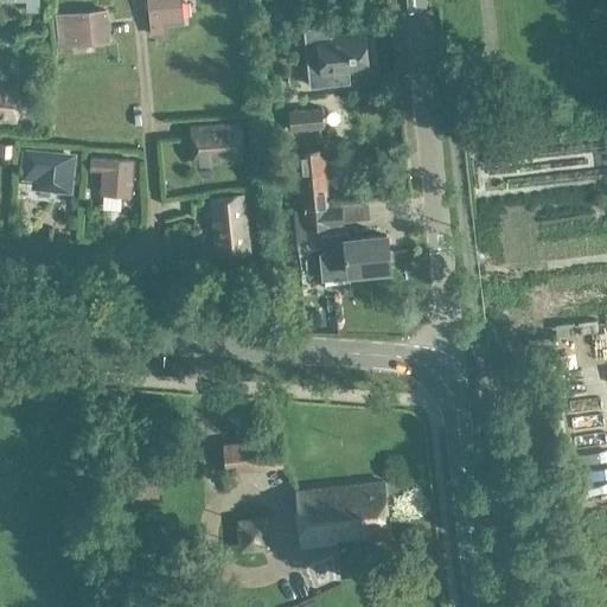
[(5,0),(6,1),(26,0),(26,13),(40,12),(39,0),(5,0)]
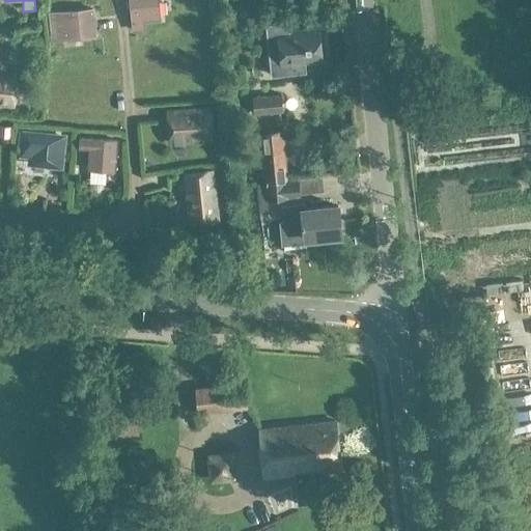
[(129,0),(132,32),(145,31),(145,22),(161,20),(159,0),(129,0)]
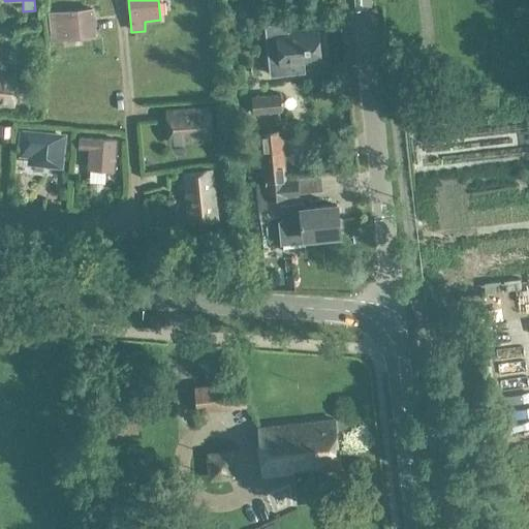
[(93,8),(48,12),(49,26),(57,25),(58,40),(96,37),(94,25),(96,25),(96,17),(94,17),(93,8)]
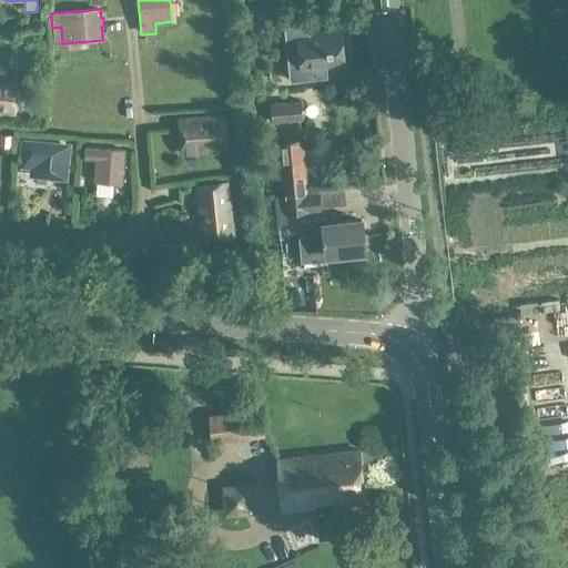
[(284,27),(290,79),(325,75),(324,64),(344,62),(341,31),(307,36),(306,24),(284,27)]
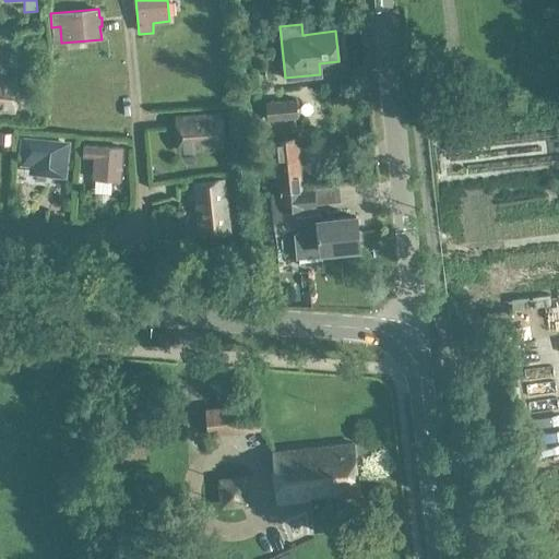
[(18,83),(0,81),(0,108),(14,110),(18,83)]
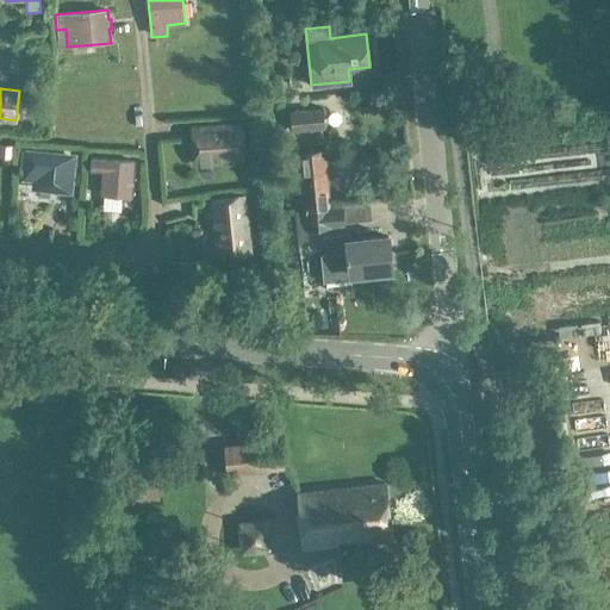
[(299,112),(294,113),(288,114),(291,135),(323,130),(319,111),(299,113),(299,112)]
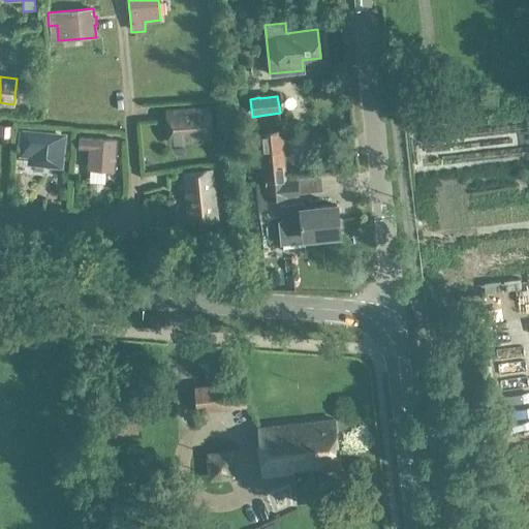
[(211,106),(166,109),(168,145),(213,143),(211,106)]
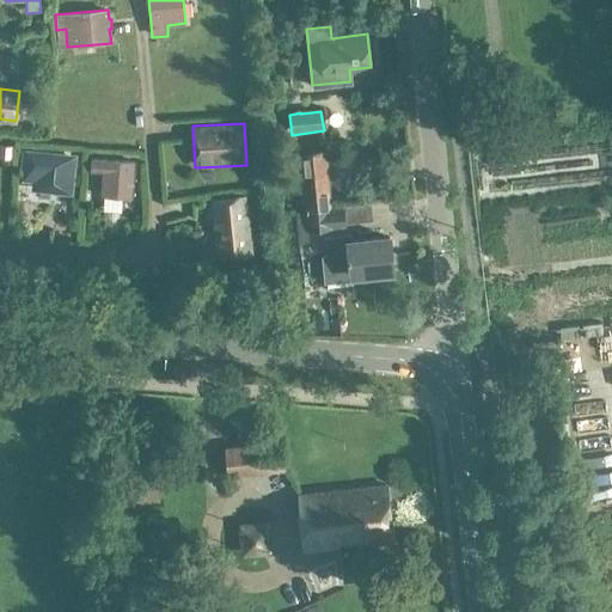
[(13,147),(0,145),(0,157),(12,158),(13,147)]
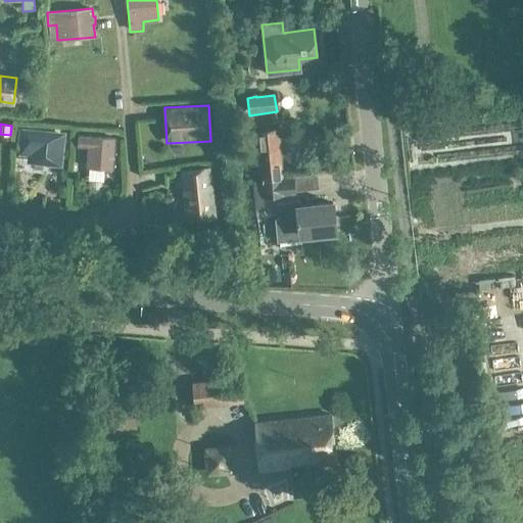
[(21,128),(20,144),(29,145),(28,163),(62,167),(65,133),(21,128)]
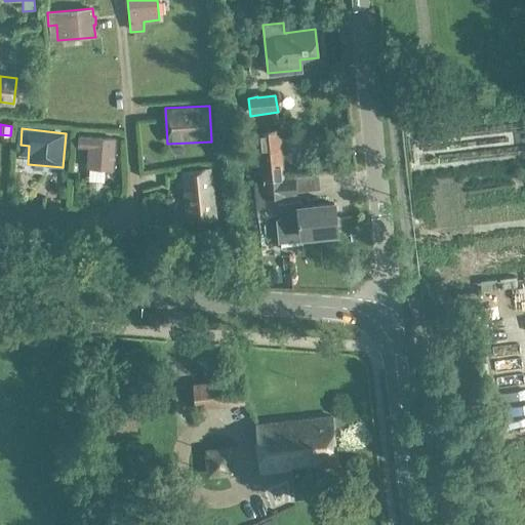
[(263,179),(283,177),(279,130),(258,132),(263,179)]
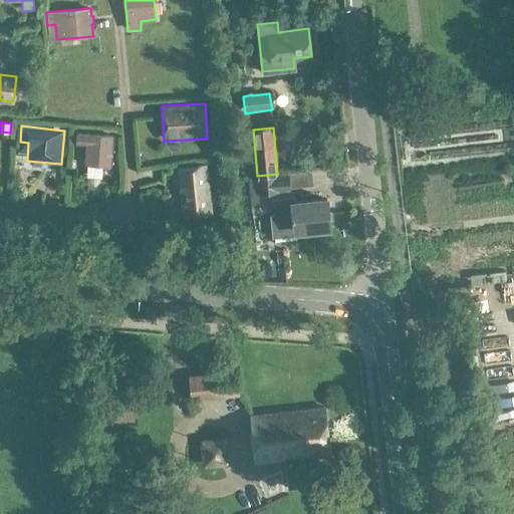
[(77,134),(76,145),(86,146),(84,165),(112,168),(114,137),(77,134)]
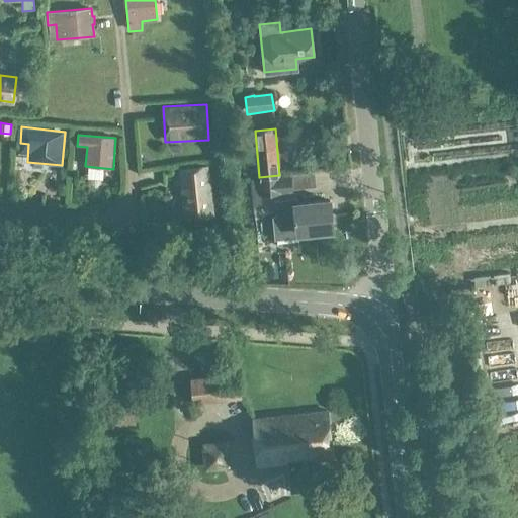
[(209,166),(179,168),(184,220),(213,217),(209,166)]
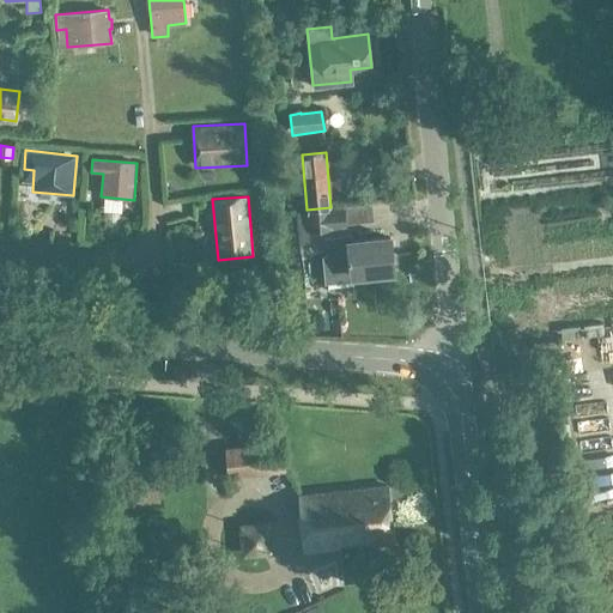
[(331,207),(307,210),(307,211),(308,230),(346,226),(344,208),(331,210),(331,207)]
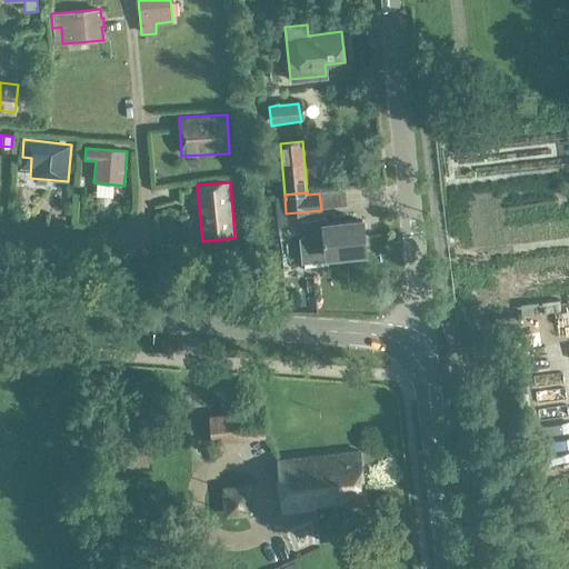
[(285,196),(273,197),(276,227),(287,226),(286,213),(285,196)]
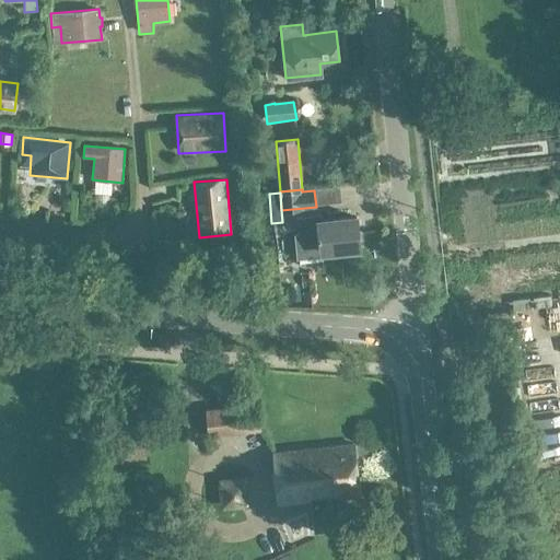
[(298,233),(293,233),(295,259),(324,257),(324,252),(359,248),(356,216),(321,219),(311,220),(310,216),(295,217),(298,233)]
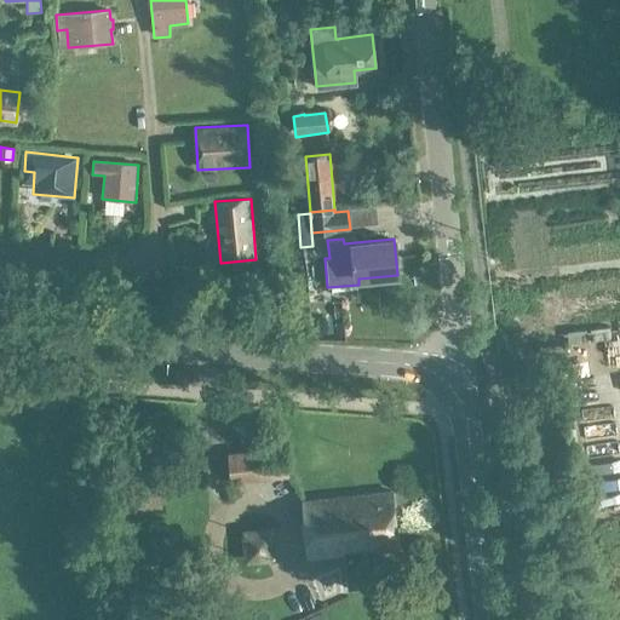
[(286,447),(228,453),(231,484),(290,477),(286,447)]
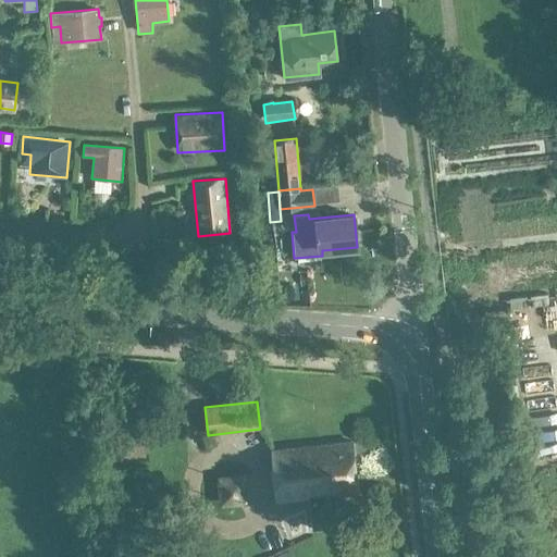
[(337,507),(336,494),(357,492),(351,443),(273,450),(279,500),(308,497),(309,511),(310,511),(312,531),(339,528),(337,507)]
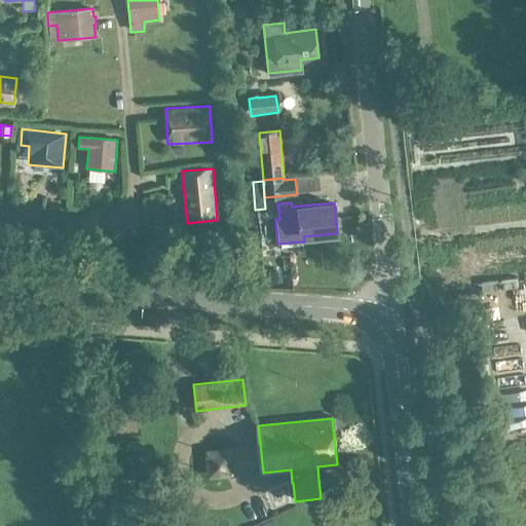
[(207,476),(208,476),(209,476),(232,475),(233,475),(234,474),(234,473),(232,450),(231,449),(229,448),(207,449),(205,449),(204,450),(204,451),(207,475),(207,476)]
